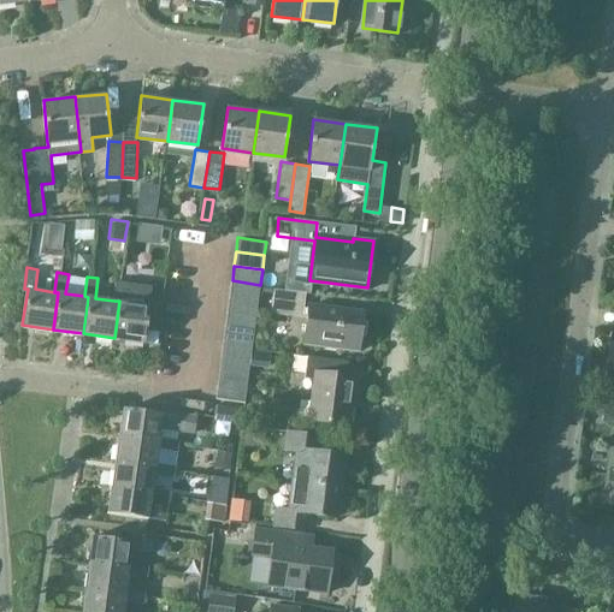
[(117,280),(114,301),(119,301),(114,338),(145,342),(146,328),(159,331),(161,310),(149,309),(149,306),(130,303),(133,283),(128,281),(117,280)]
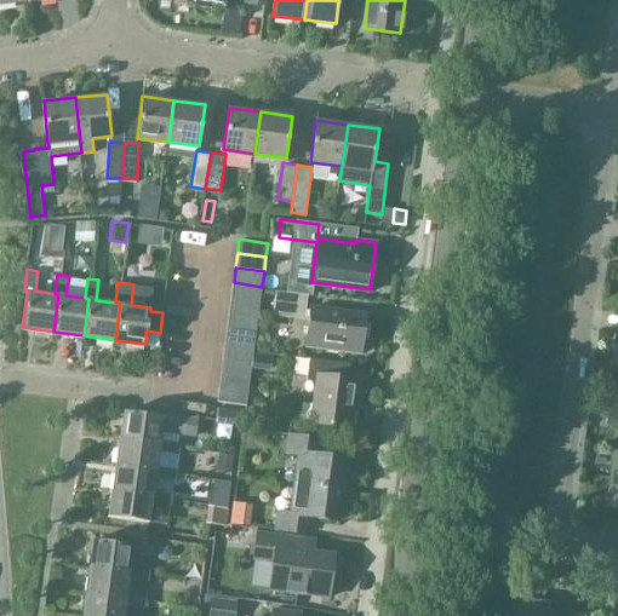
[(259,301),(262,287),(234,282),(232,298),(259,301)]
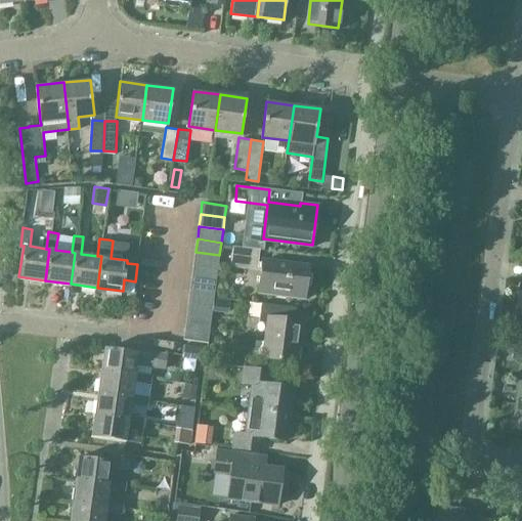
[(258,261),(259,248),(233,245),(230,265),(245,267),(246,259),(258,261)]
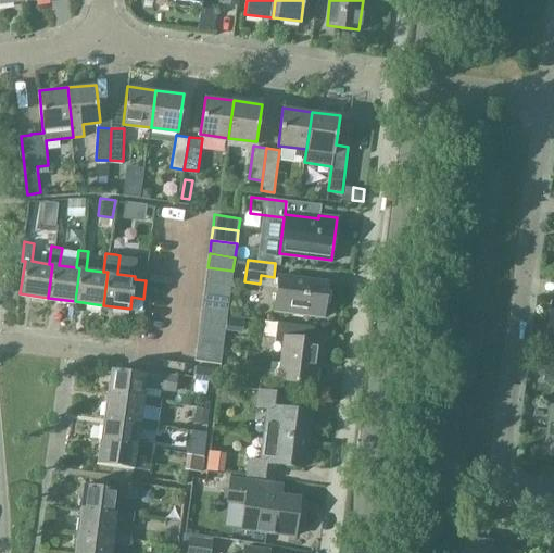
[(231,284),(233,271),(208,267),(206,280),(231,284)]
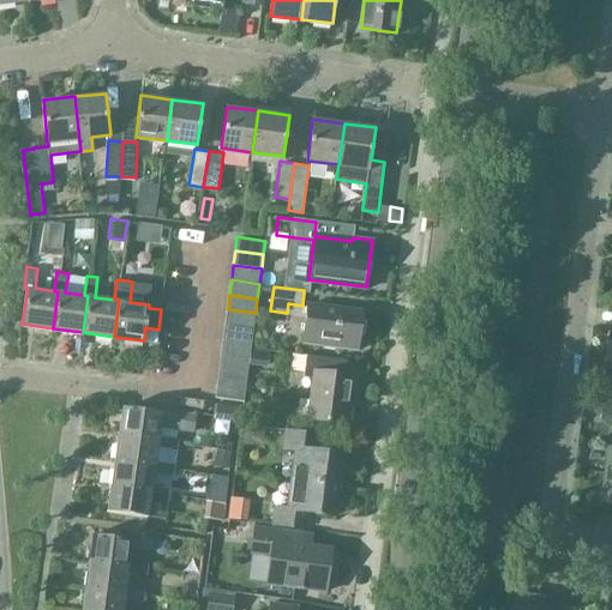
[(358,348),(363,310),(307,303),(303,340),(358,348)]
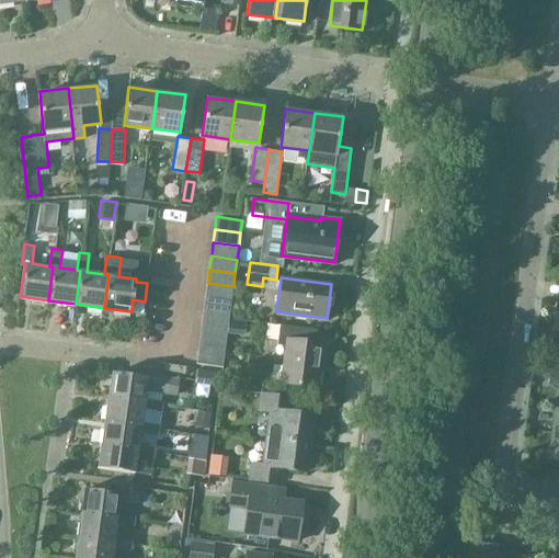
[(231,299),(234,286),(208,283),(206,296),(231,299)]
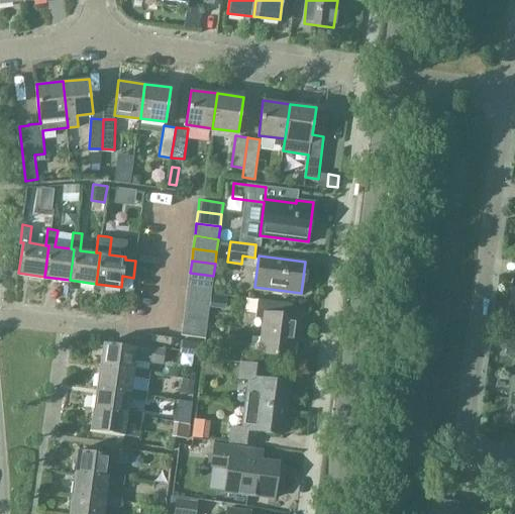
[(212,288),(213,276),(190,273),(188,285),(212,288)]
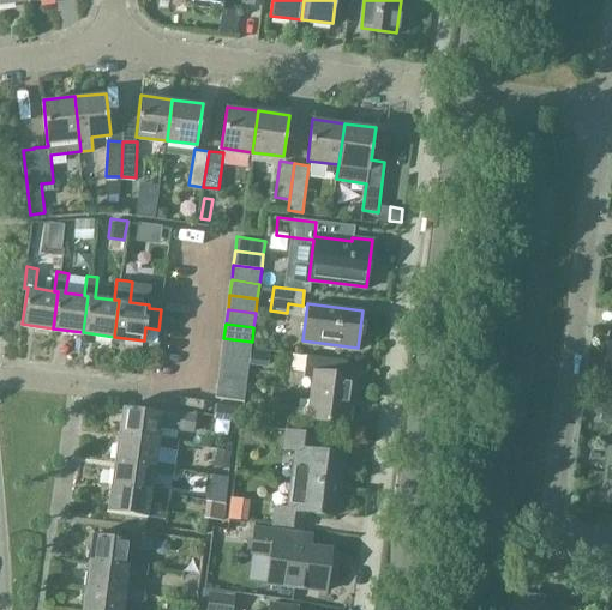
[(250,356),(252,342),(223,338),(222,352),(250,356)]
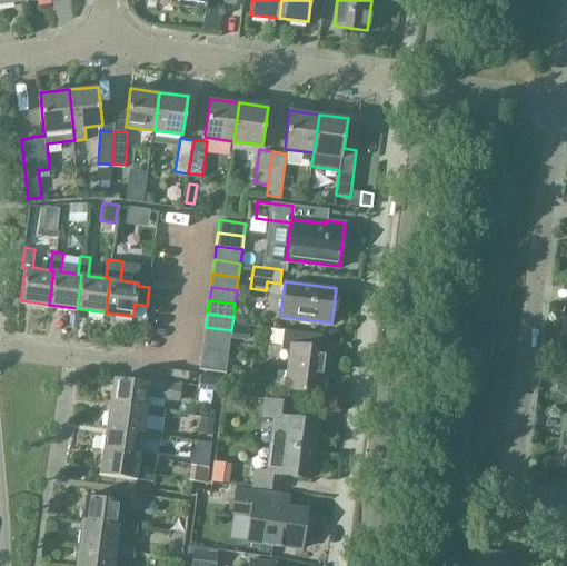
[(230,344),(231,330),(206,327),(204,340),(230,344)]
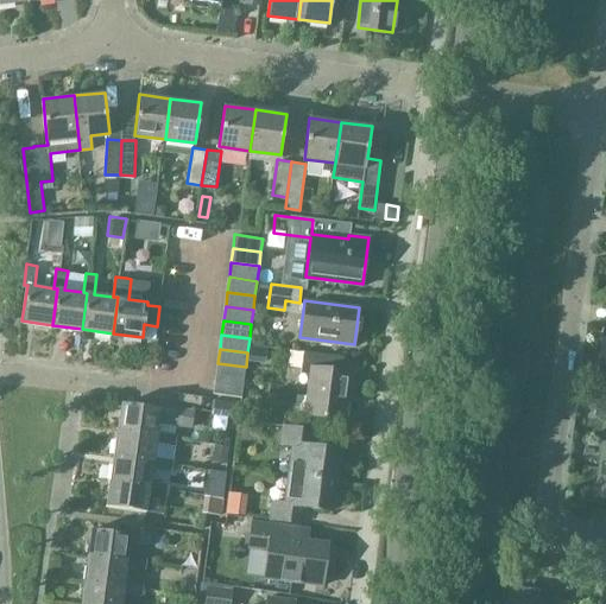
[(345,418),(351,370),(336,369),(339,354),(304,349),(302,372),(311,373),(305,413),(345,418)]
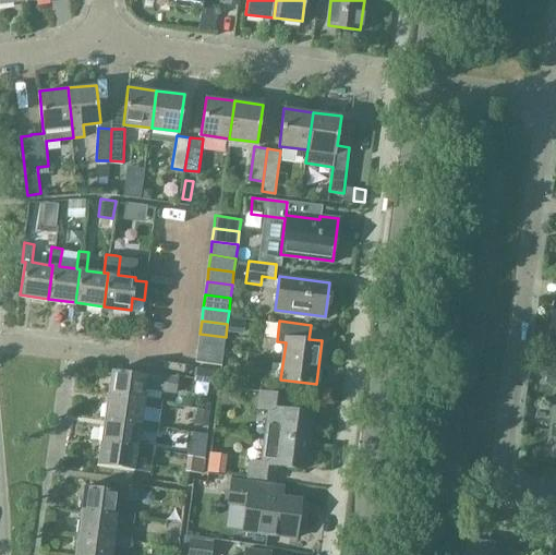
[(224,350),(226,337),(200,334),(198,347),(224,350)]
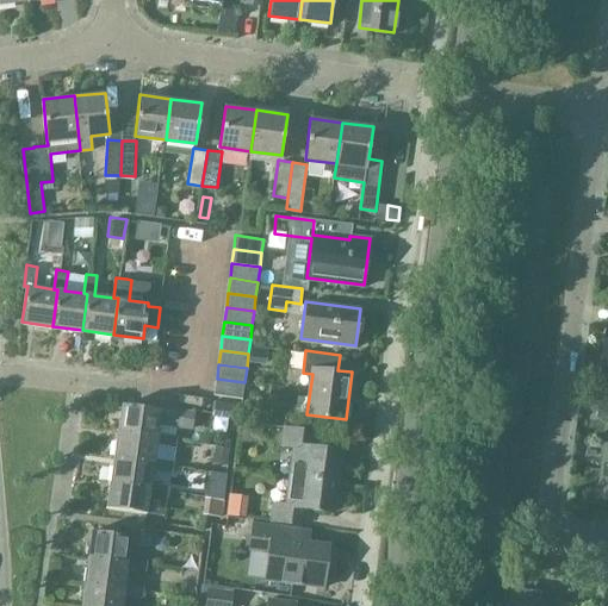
[(242,397),(244,382),(217,379),(215,393),(242,397)]
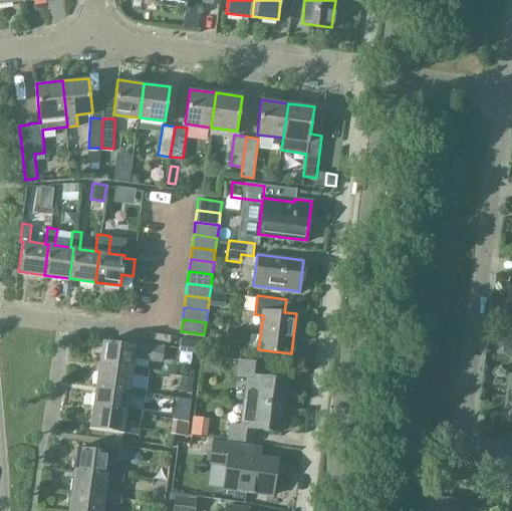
[(103,340),(100,362),(133,367),(134,364),(135,356),(161,359),(163,346),(136,343),(136,344),(103,340)]
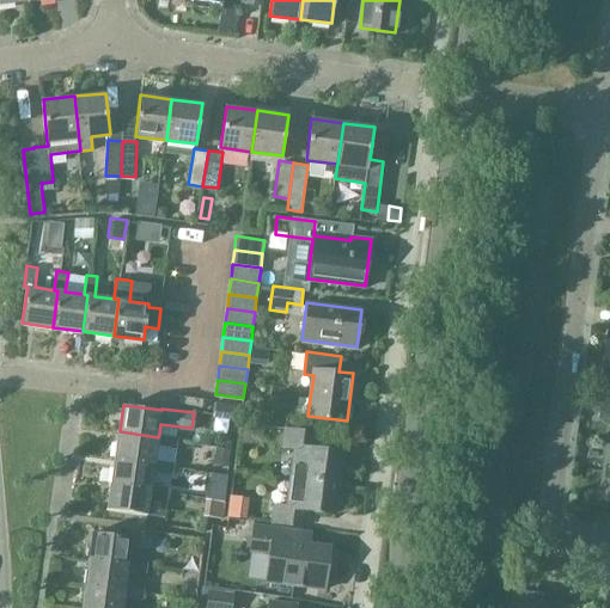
[(296,447),(292,476),(339,481),(343,452),(312,447),(315,430),(285,427),(282,444),(296,447)]
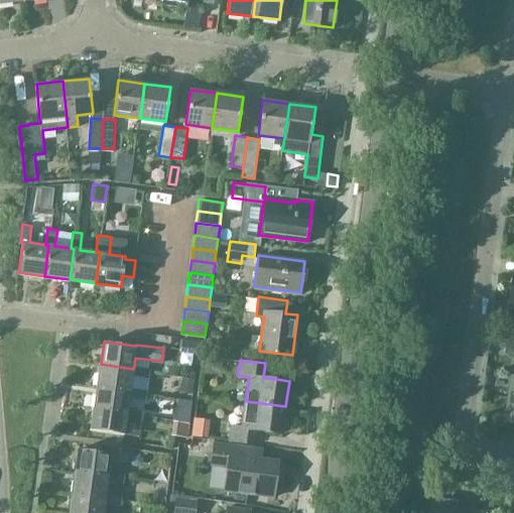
[(197,365),(182,363),(180,375),(195,377),(197,365)]
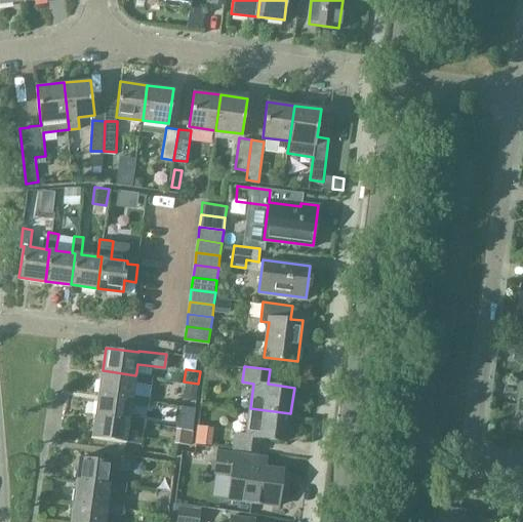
[(152,374),(136,372),(135,375),(103,370),(98,392),(132,397),(132,394),(134,382),(151,384),(152,374)]
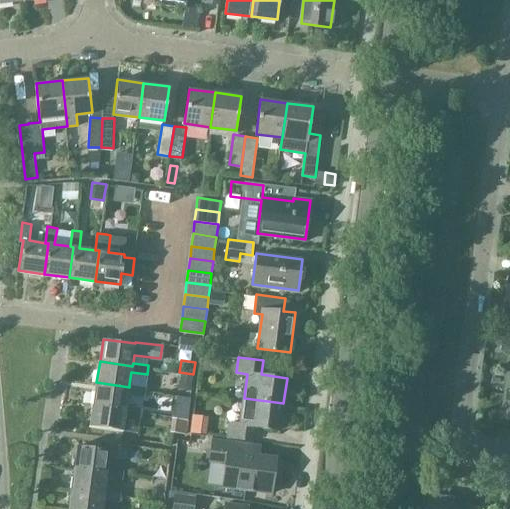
[(193,375),(180,373),(178,387),(191,389),(193,375)]
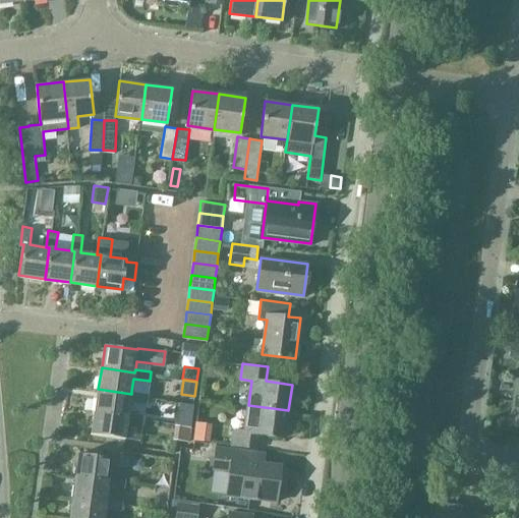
[(148,394),(131,391),(131,394),(98,389),(95,411),(128,415),(128,413),(130,400),(147,403),(148,394)]
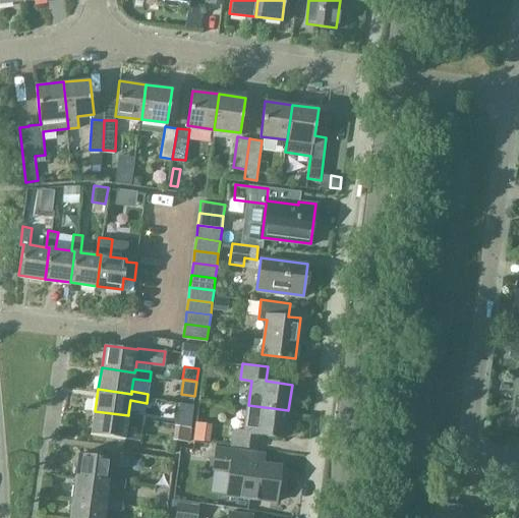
[(285,437),(288,410),(248,405),(245,429),(234,428),(231,444),(256,448),(258,433),(285,437)]
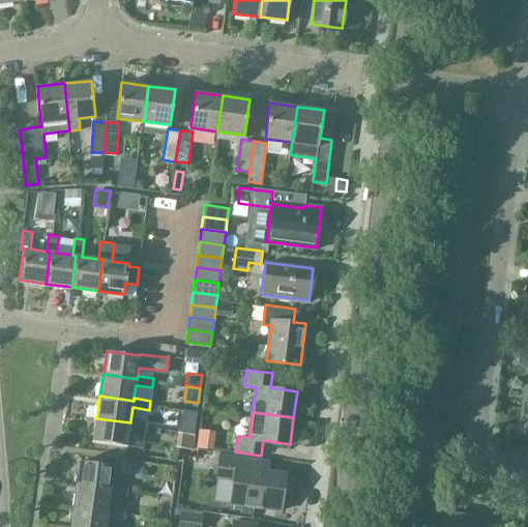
[(148,422),(130,420),(130,422),(96,418),(93,440),(127,445),(129,430),(146,432),(148,422)]
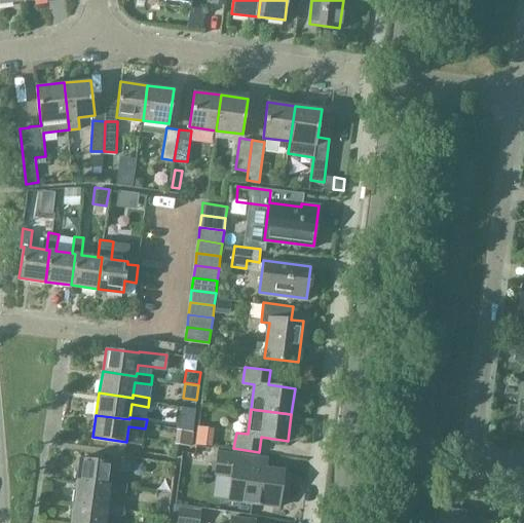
[(184,416),(182,431),(196,434),(199,418),(184,416)]
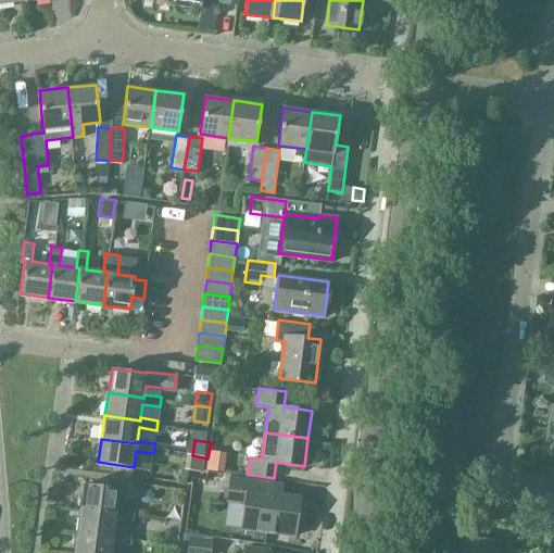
[(222,472),(224,457),(210,455),(208,469),(222,472)]
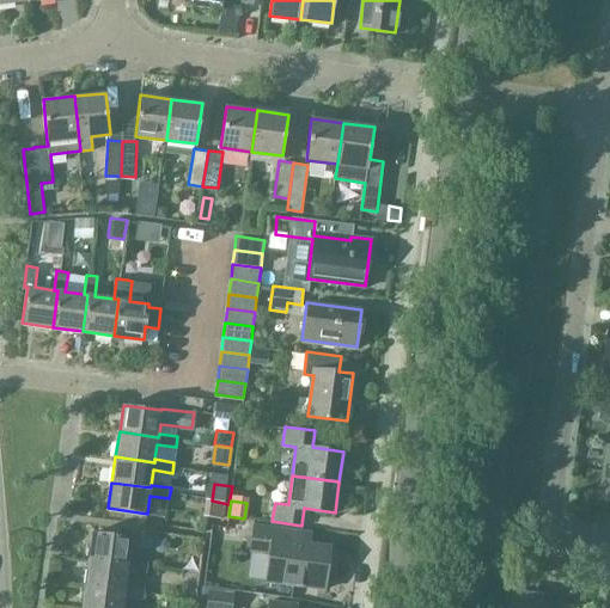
[(310,532),(252,524),(251,536),(246,536),(245,551),(268,553),(264,579),(324,588),(330,546),(309,544),(310,532)]
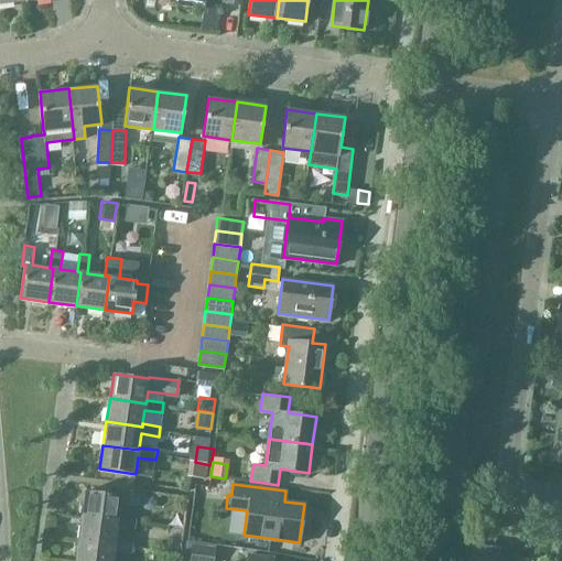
[(84,491),(80,515),(118,519),(118,516),(120,503),(138,505),(139,495),(120,493),(120,496),(84,491)]
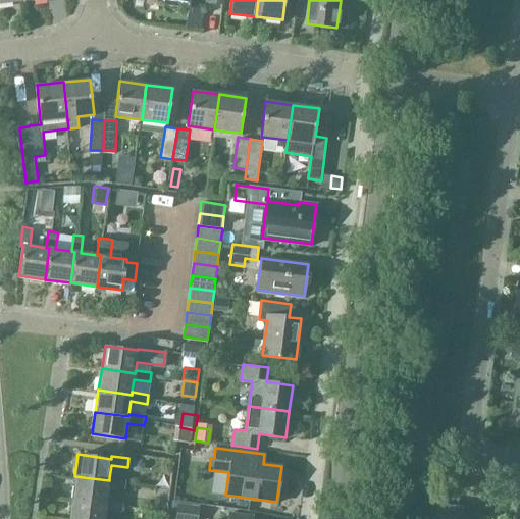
[(126,479),(109,477),(109,480),(74,476),(72,498),(106,503),(106,499),(108,485),(125,488),(126,479)]
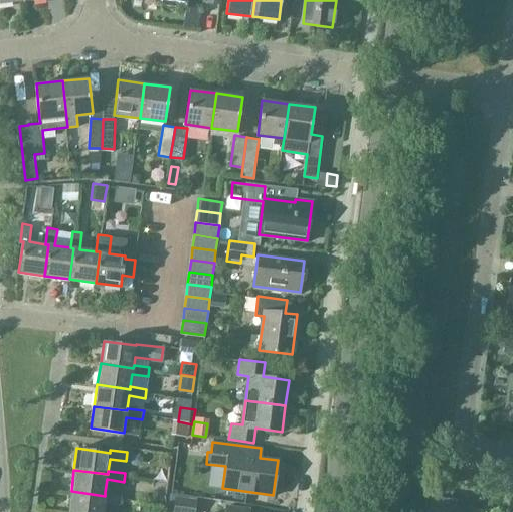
[(122,494),(105,492),(105,496),(71,491),(67,511),(102,511),(104,502),(121,504),(122,494)]
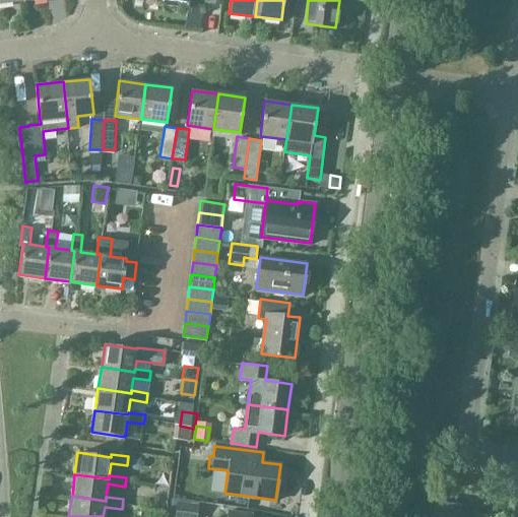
[(196,516),(199,502),(177,499),(174,516),(196,516)]
